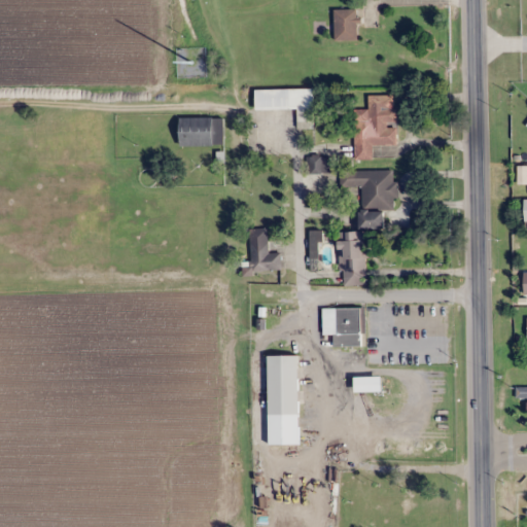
[(357,40),(357,9),(335,9),(335,40),(357,40)]
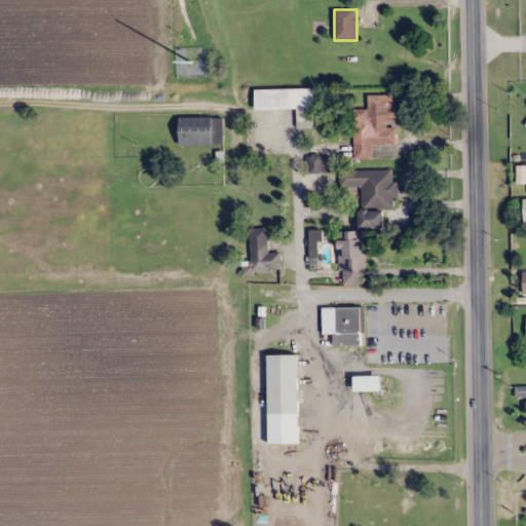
[(313,88),(254,88),(255,110),(297,109),(297,128),(313,128),(313,88)]
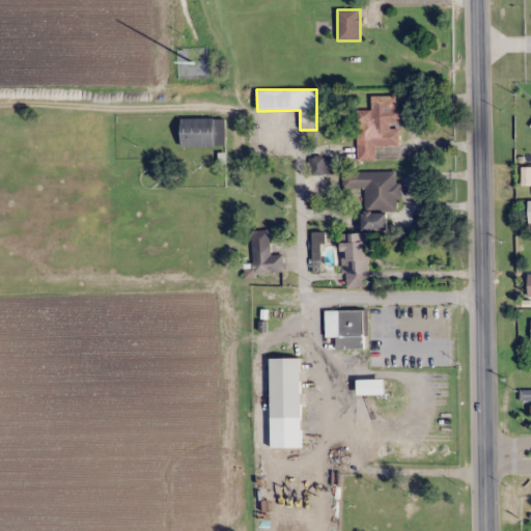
[(357,110),(357,161),(375,161),(375,146),(399,146),(399,95),(371,95),(371,110),(357,110)]
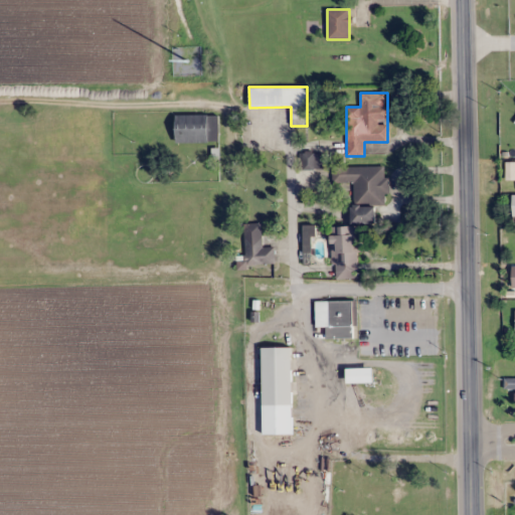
[(175,142),(219,142),(219,115),(175,115),(175,142)]
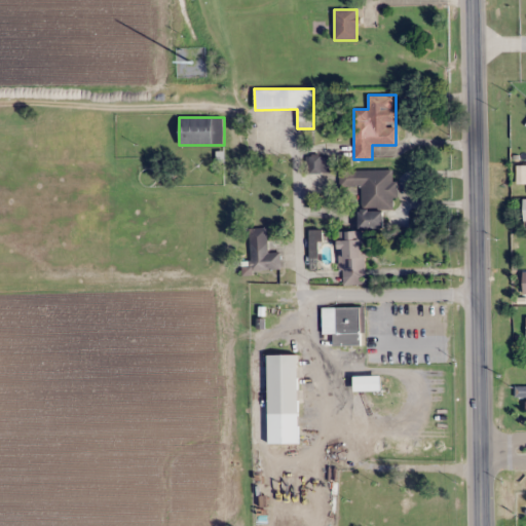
[(334,157),(306,156),(306,173),(334,174),(334,157)]
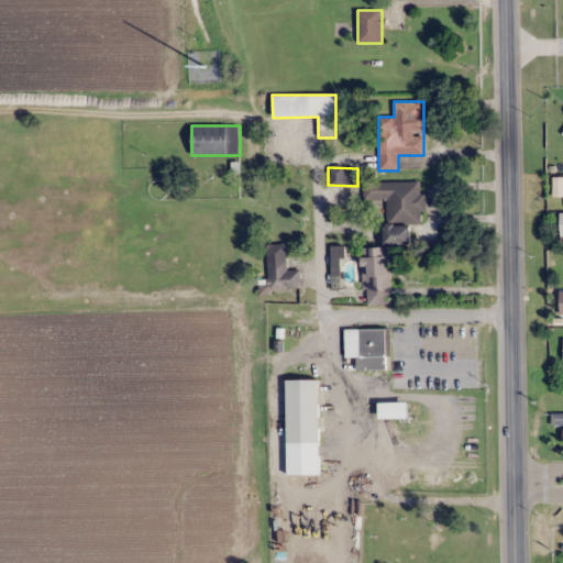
[(393,304),(390,244),(410,243),(409,223),(424,222),(423,181),(363,184),(364,201),(385,200),(387,247),(370,247),(370,256),(363,257),(364,305),(393,304)]
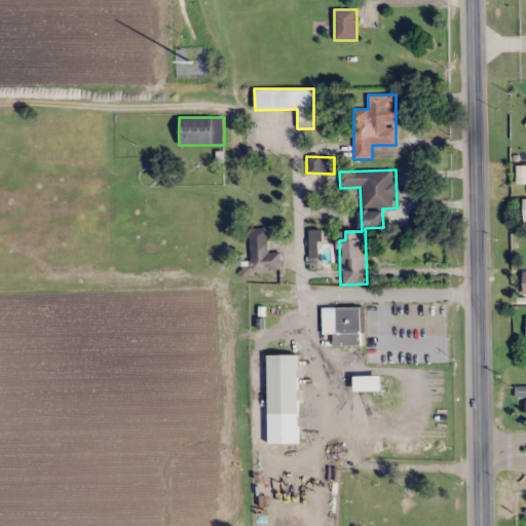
[(250,228),(252,270),(280,269),(280,253),(268,253),(267,228),(250,228)]
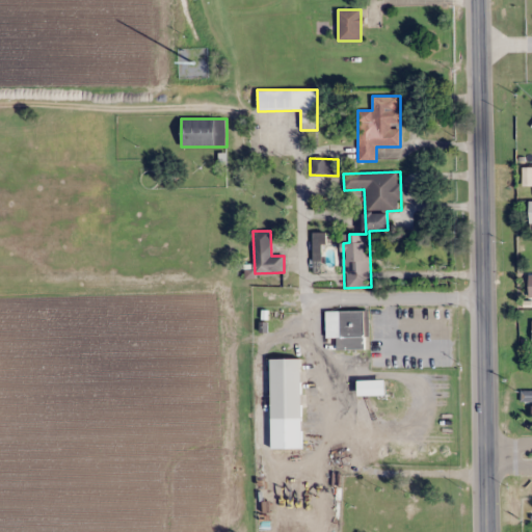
[(336,349),(366,349),(366,311),(326,311),(326,338),(336,338),(336,349)]
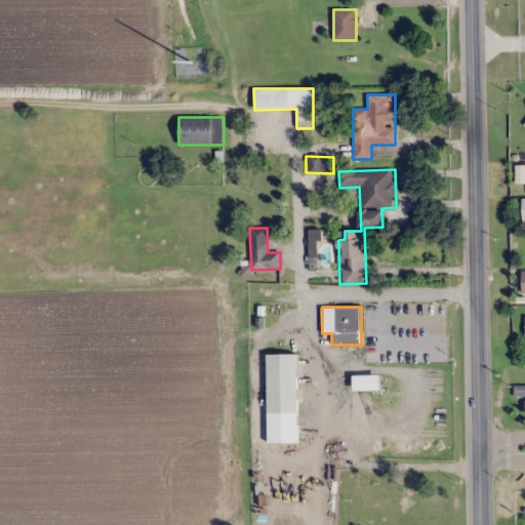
[(268,354),(268,443),(298,443),(297,354),(268,354)]
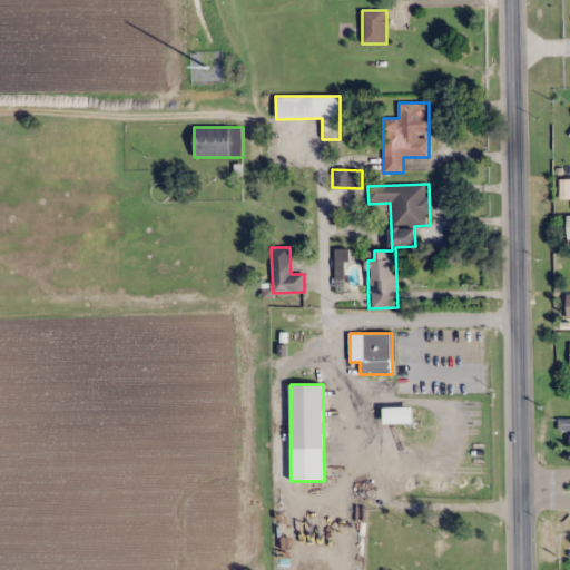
[(413,408),(384,408),(384,424),(413,424),(413,408)]
